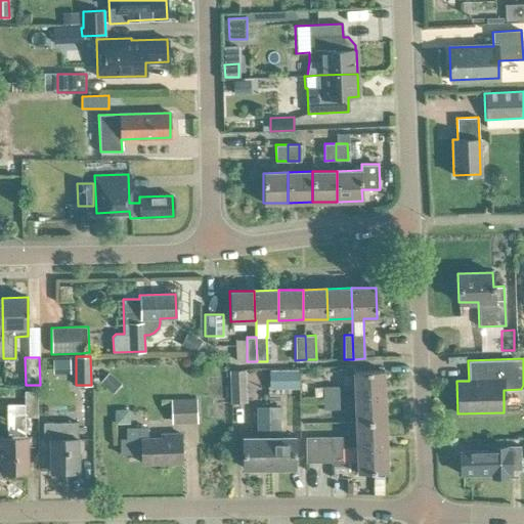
[(301,368),(271,369),(271,388),(301,387),(301,368)]
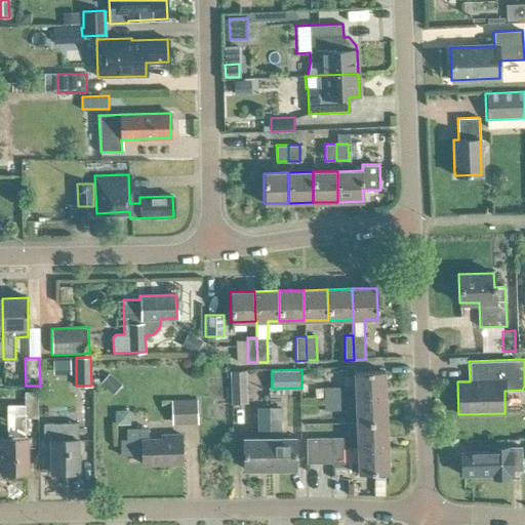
[(232,404),(248,403),(246,370),(231,371),(232,404)]
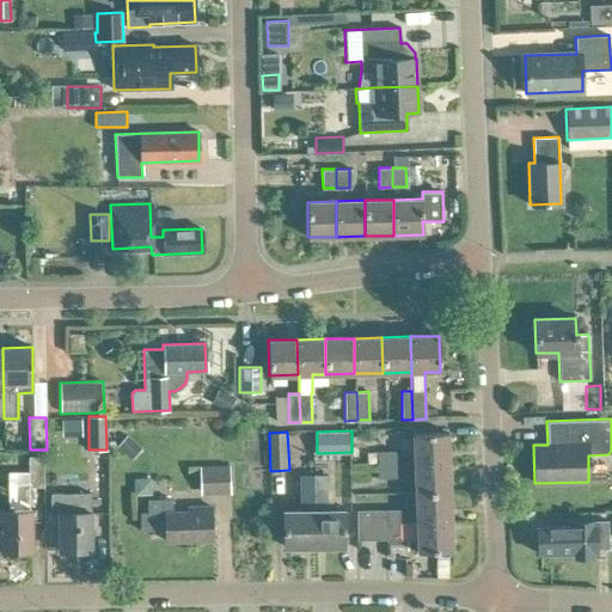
[(414,464),(448,463),(447,433),(412,434),(414,464)]
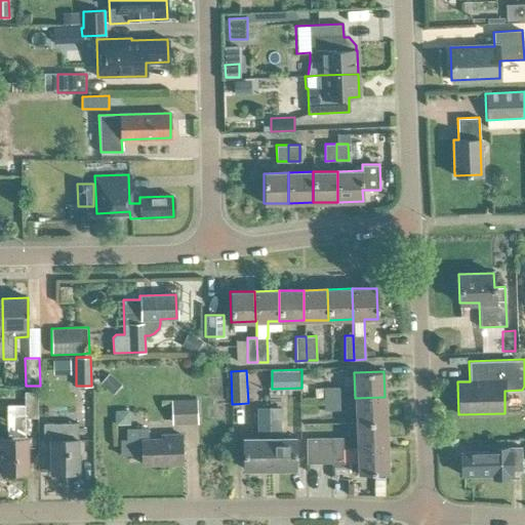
[(323,399),(339,398),(338,387),(323,387),(323,399)]
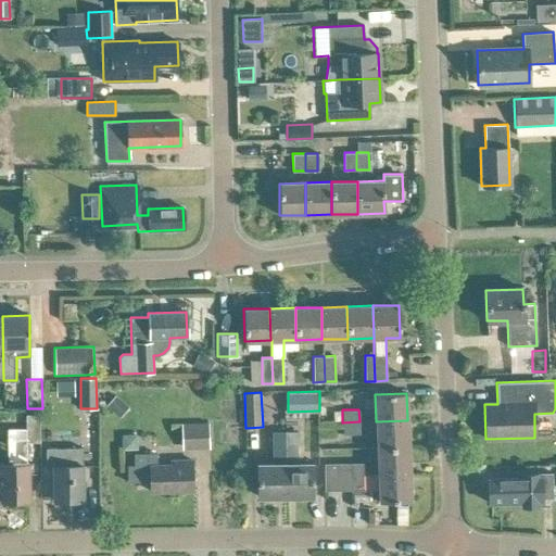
[(39,414),(25,414),(26,428),(26,442),(40,442),(39,414)]
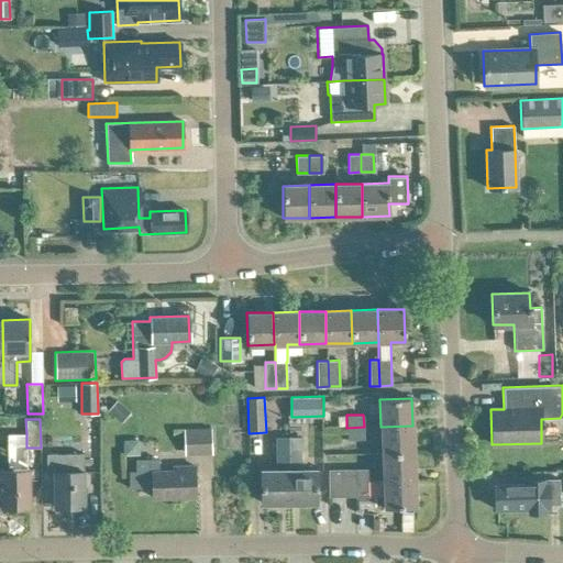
[(382,453),(414,452),(412,426),(381,427),(382,453)]
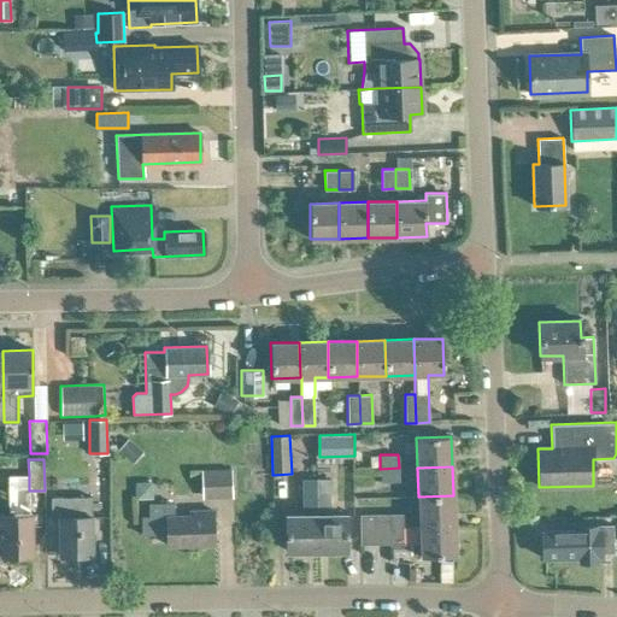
[(399,468),(380,469),(380,482),(399,482),(399,468)]
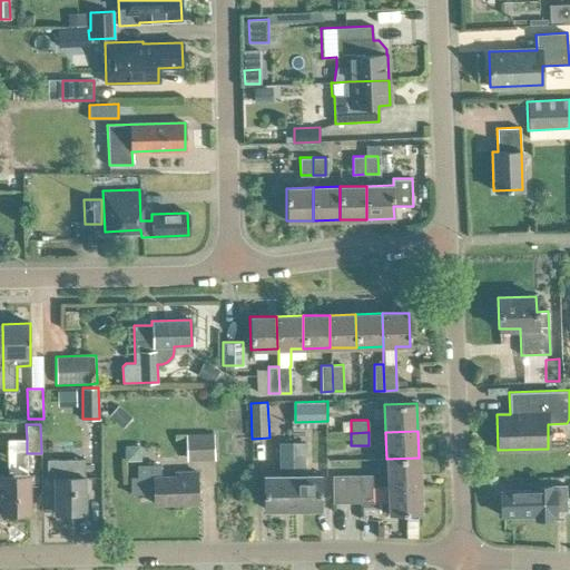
[(187,461),(215,460),(214,433),(186,434),(187,461)]
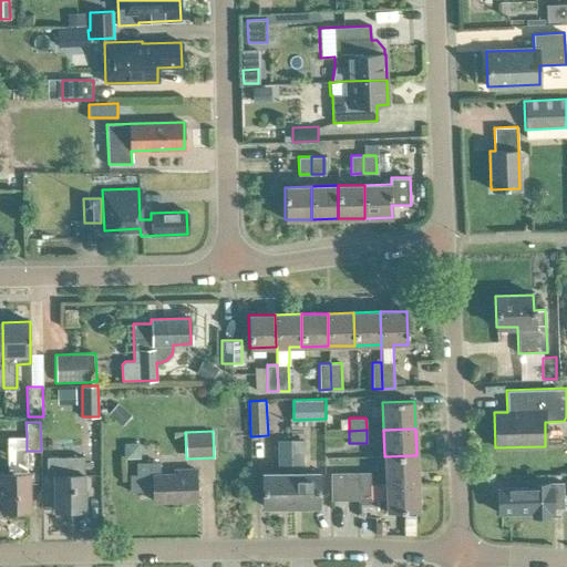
[(263,506),(290,506),(289,440),(277,441),(277,474),(263,474),(263,506)]
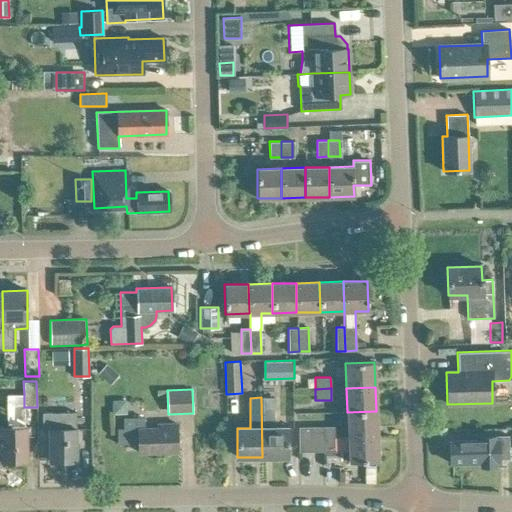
[(261,397),(262,457),(287,457),(287,427),(273,428),(272,397),(261,397)]
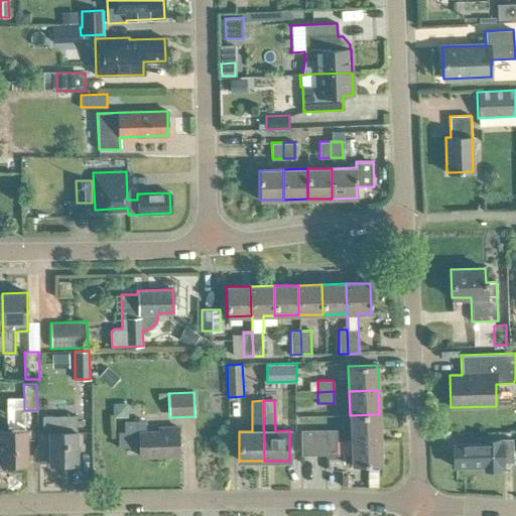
[(10,402),(0,402),(0,450),(1,452),(2,466),(26,465),(26,431),(27,430),(27,419),(11,420),(10,402)]
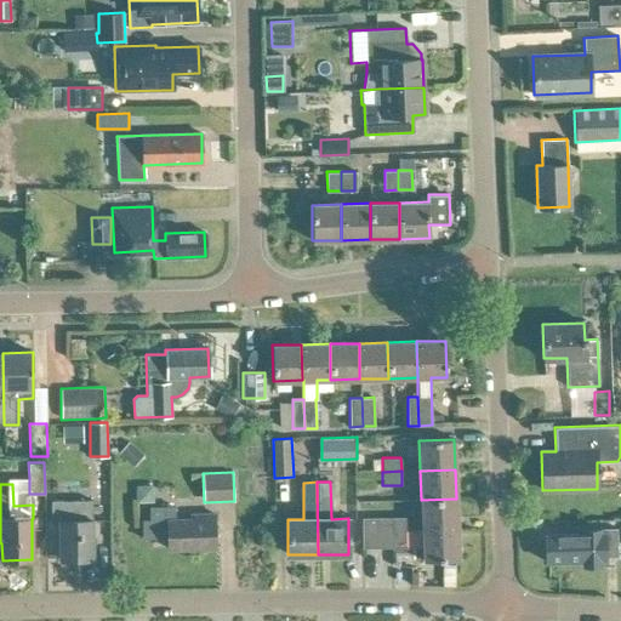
[(422,530),(457,529),(456,499),(421,500),(422,530)]
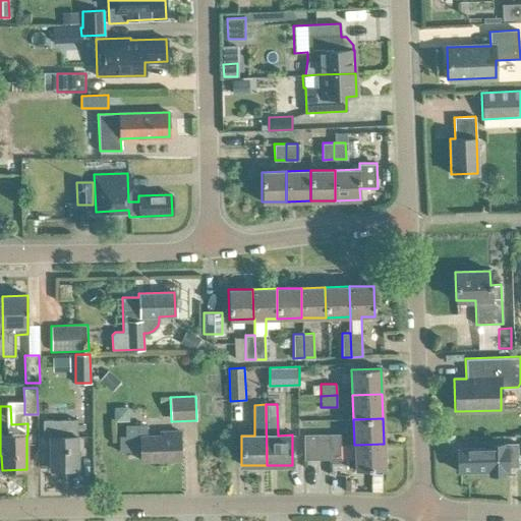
[(77,437),(77,419),(43,420),(43,438),(49,438),(50,469),(78,469),(77,437)]
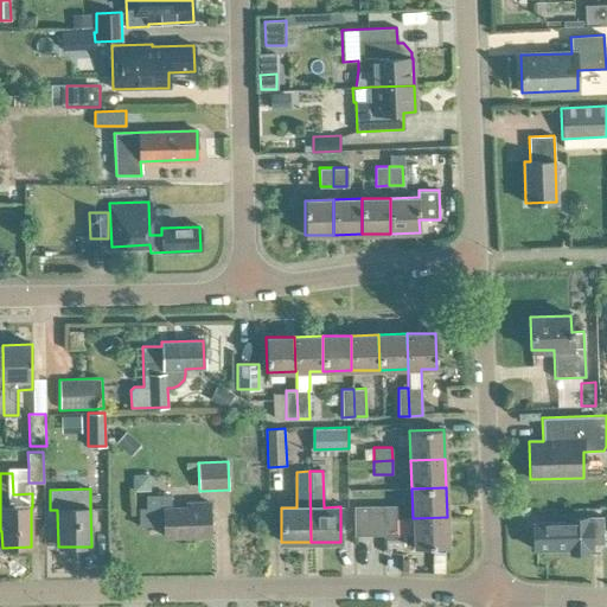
[(170,509),(170,496),(146,496),(146,509),(139,509),(139,524),(138,526),(164,525),(164,537),(210,536),(209,503),(185,503),(185,508),(170,509)]
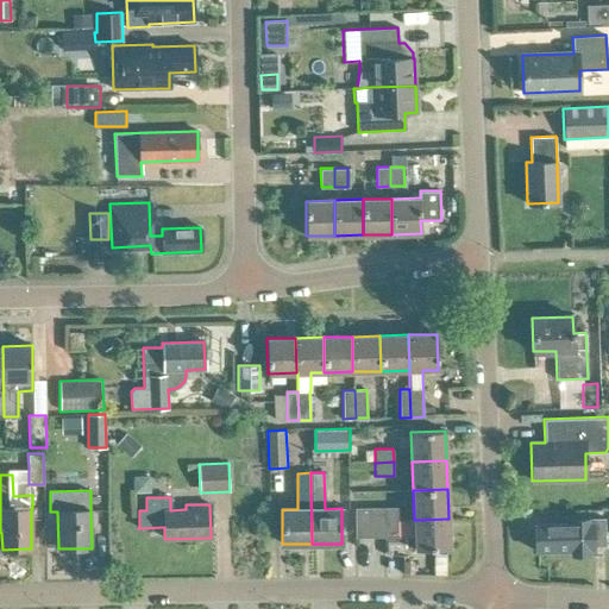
[(356,538),(370,537),(370,508),(355,508),(356,538)]
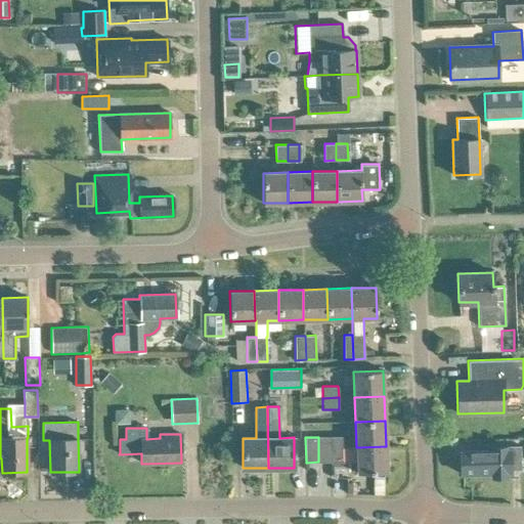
[(331,462),(330,449),(330,437),(318,437),(318,462),(331,462)]
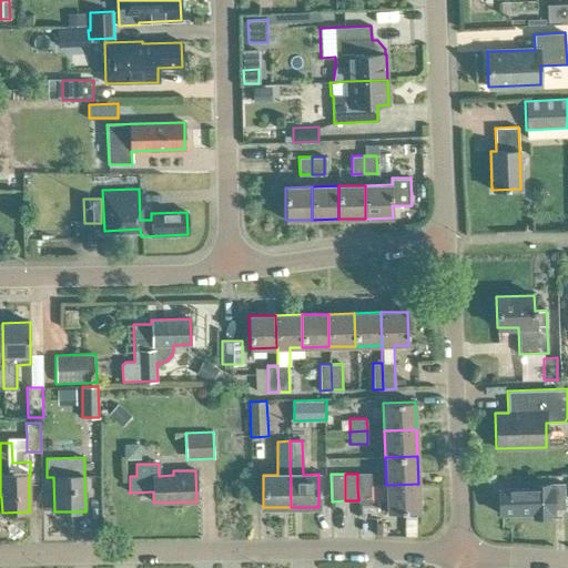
[(357,487),(371,487),(371,474),(357,474),(357,487)]
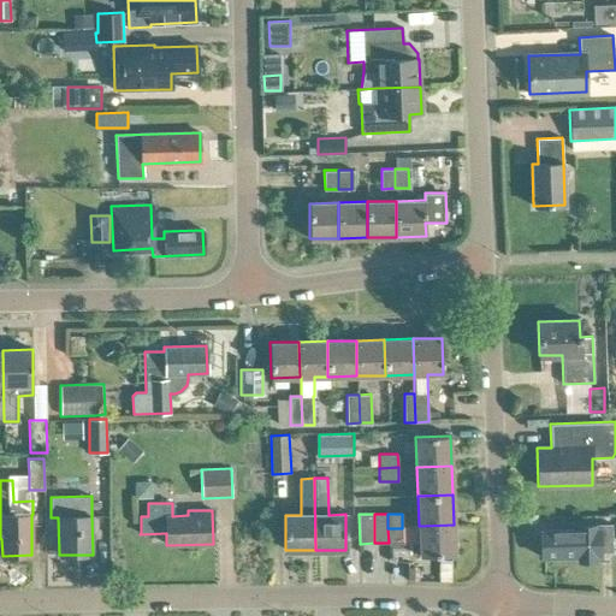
[(454,525),(419,526),(420,556),(455,555),(454,525)]
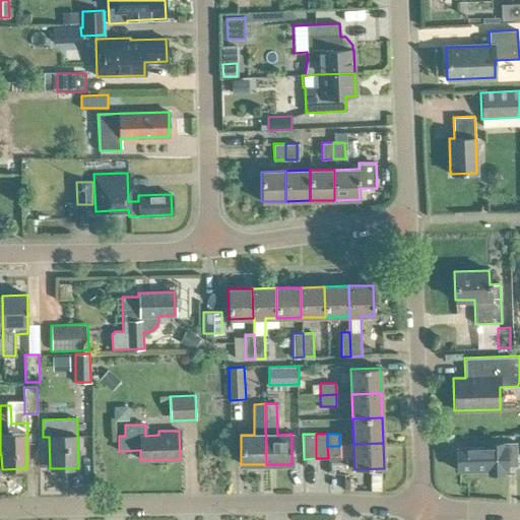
[(488,448),(456,448),(456,470),(486,470),(486,475),(502,475),(502,470),(507,470),(507,467),(517,467),(517,444),(488,444),(488,448)]
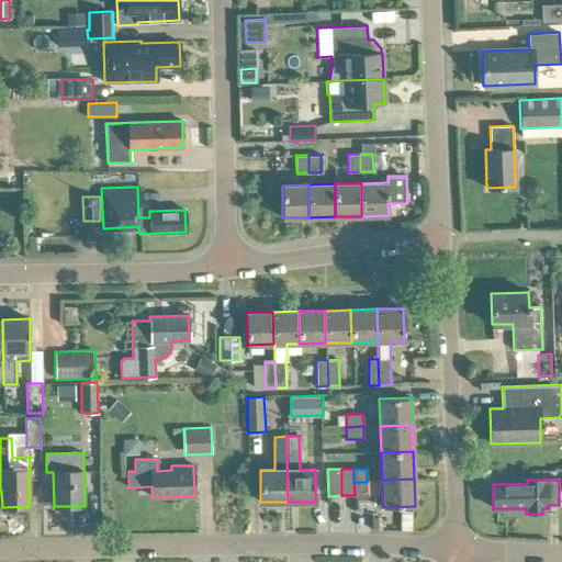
[(353,482),(355,495),(367,495),(367,482),(353,482)]
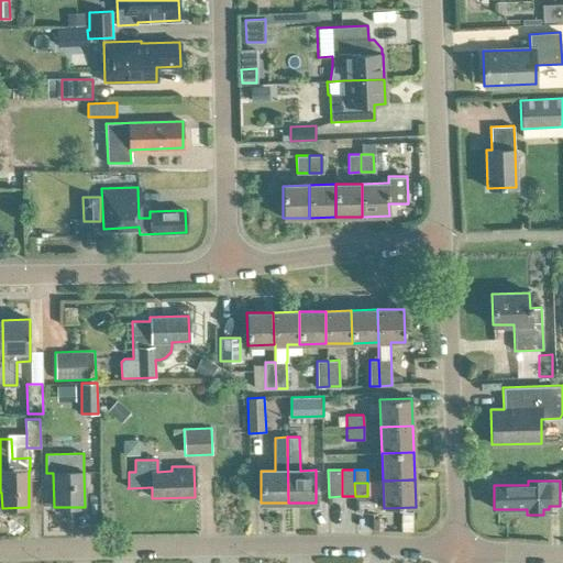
[(367,496),(355,496),(355,507),(373,507),(373,496),(367,496)]
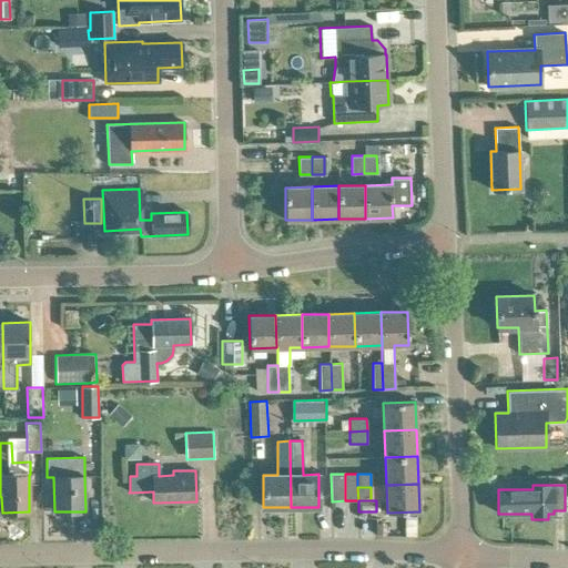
[(376,523),(376,534),(386,534),(386,523),(376,523)]
